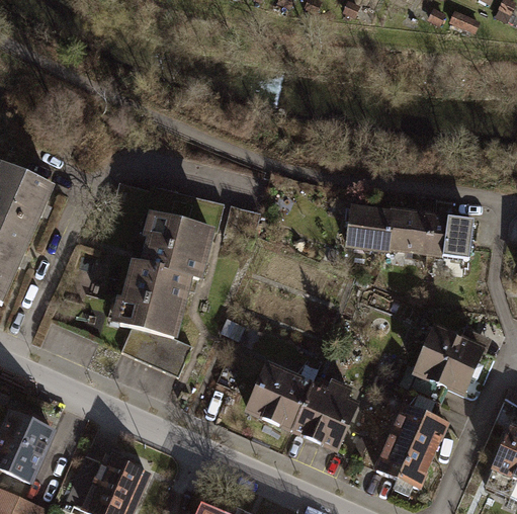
[(265,6),(252,0),(246,12),(260,18),(265,6)]
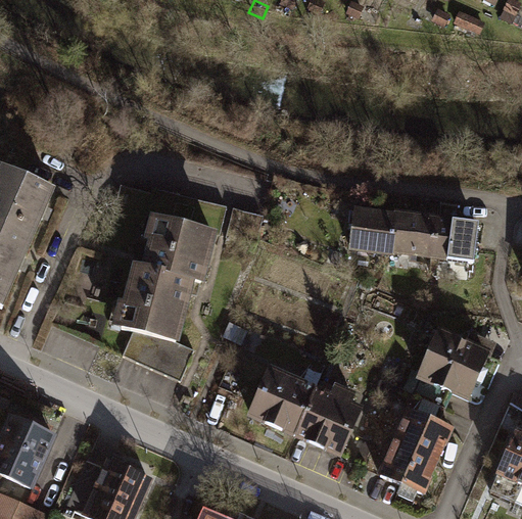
[(295,5),(283,0),(278,11),(290,16),(295,5)]
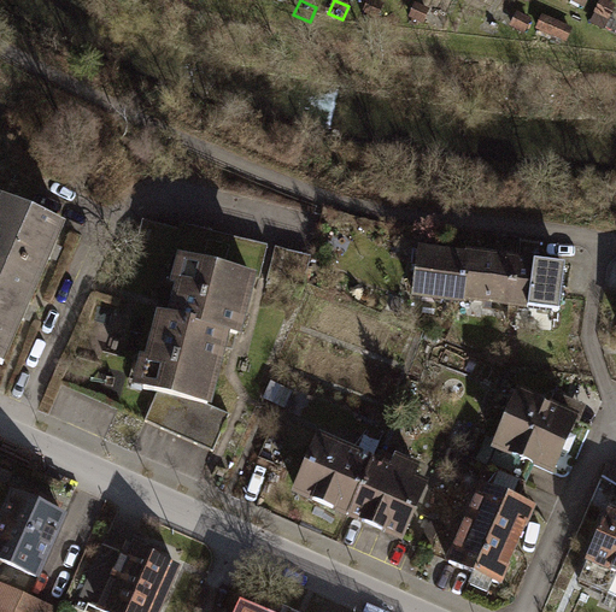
[(386,1),(383,0),(369,0),(364,12),(377,18),(386,1)]
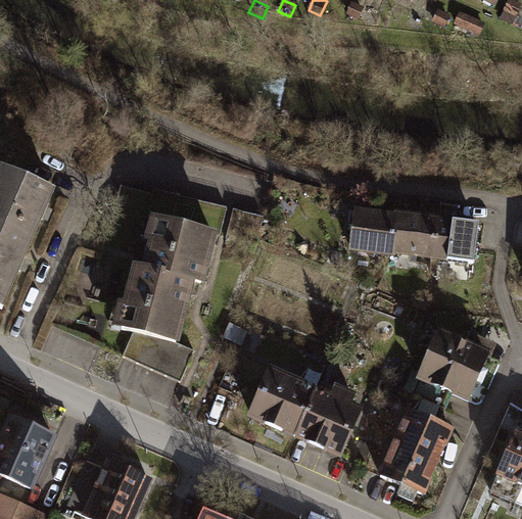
[(521,7),(521,1),(519,0),(511,0),(506,9),(518,15),(521,7)]
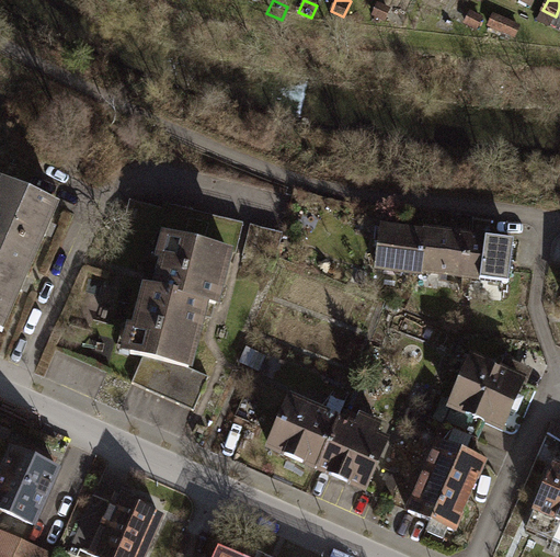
[(408,11),(393,3),(384,22),(398,30),(408,11)]
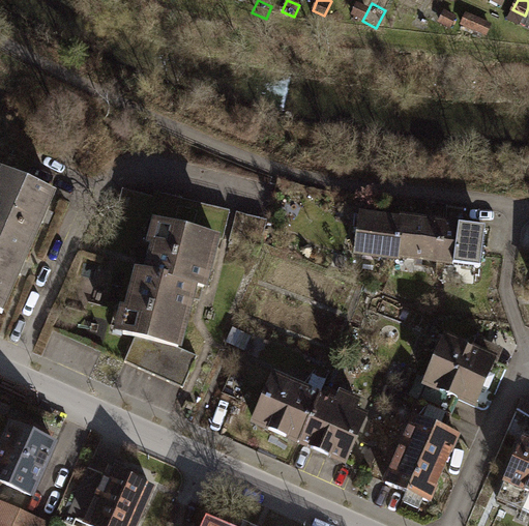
[(459,12),(445,6),(438,21),(450,28),(459,12)]
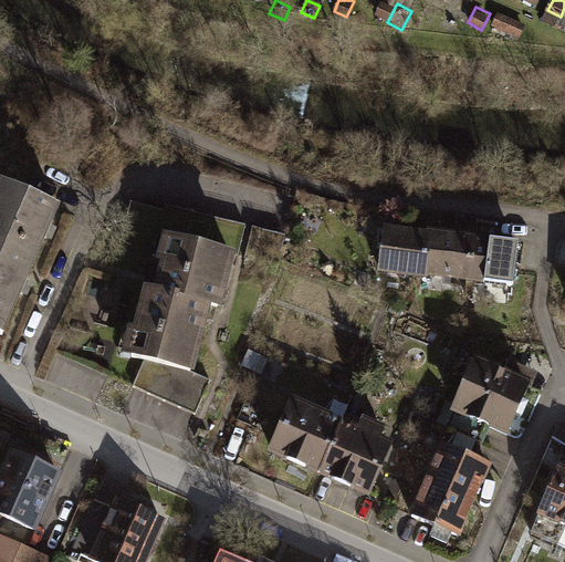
[(0,233),(37,251),(58,205),(2,179),(0,183),(0,233)]
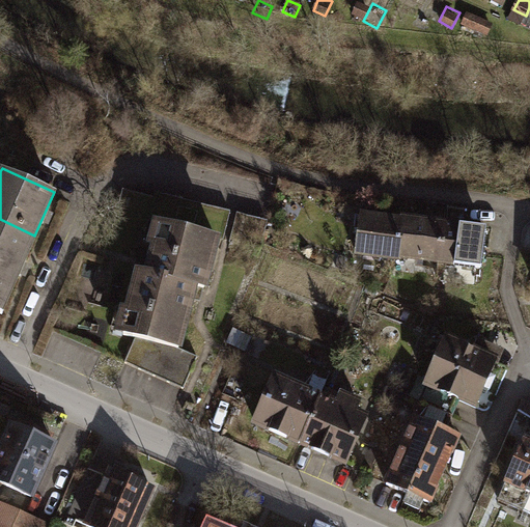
[(223,237),(230,207),(156,189),(154,194),(122,187),(115,216),(145,224),(147,217),(162,221),(216,236),(223,237)]
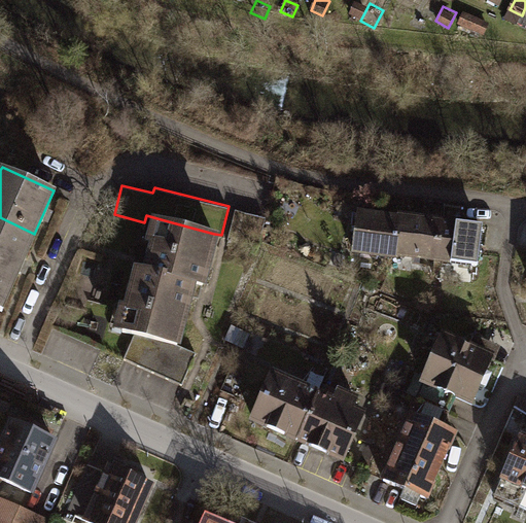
[(230,237),(259,244),(266,216),(237,209),(230,237)]
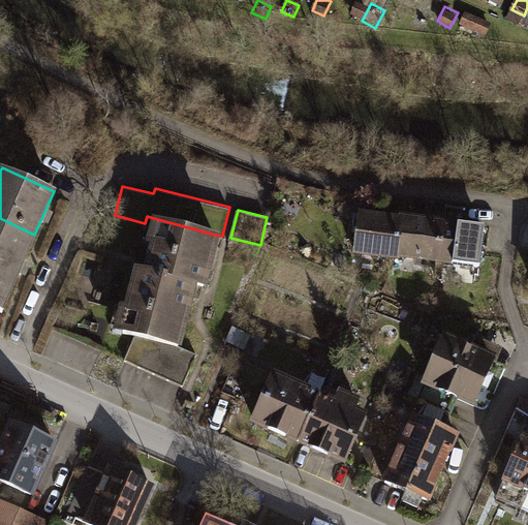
[(400,217),(361,212),(355,249),(395,254),(396,252),(400,217)]
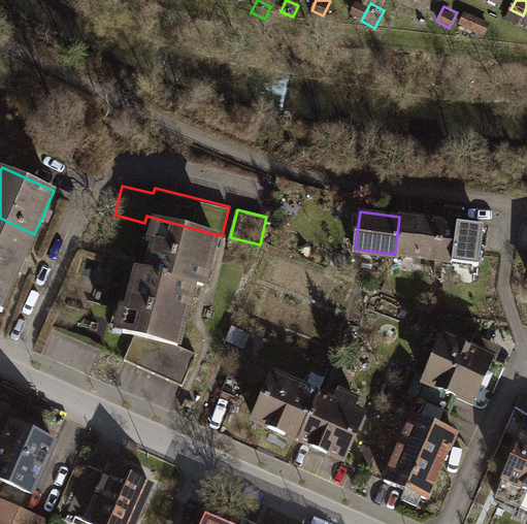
[(439,220),(400,215),(399,217),(395,252),(435,257),(439,220)]
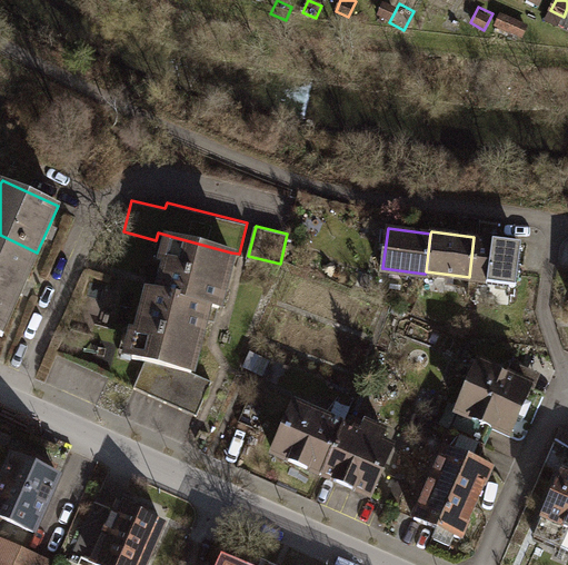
[(0,331),(1,333),(37,253),(0,235),(0,331)]
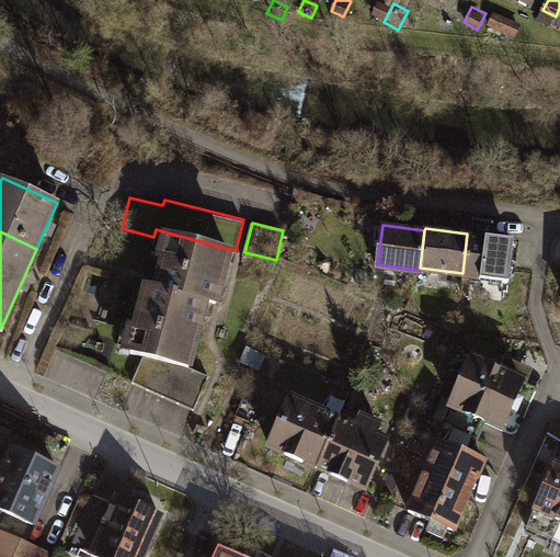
[(228,249),(171,234),(157,288),(148,286),(129,350),(144,354),(132,381),(193,408),(208,374),(189,366),(205,300),(213,303),(228,249)]
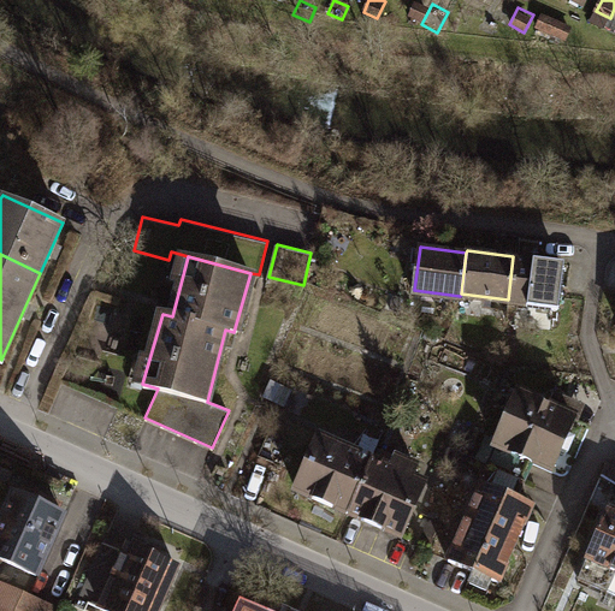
[(563,262),(513,256),(508,300),(557,307),(563,262)]
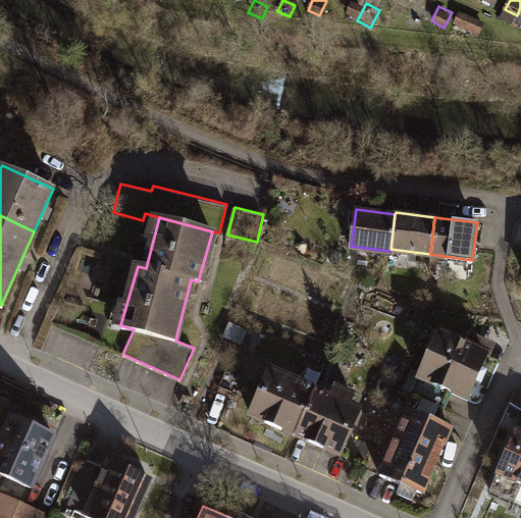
[(223,332),(240,340),(246,326),(229,319),(223,332)]
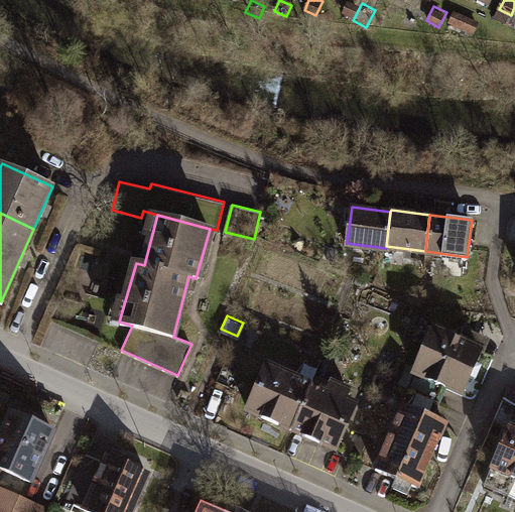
[(444,383),(461,390),(480,348),(434,328),(417,366),(408,363),(399,382),(409,387),(437,399),(444,383)]
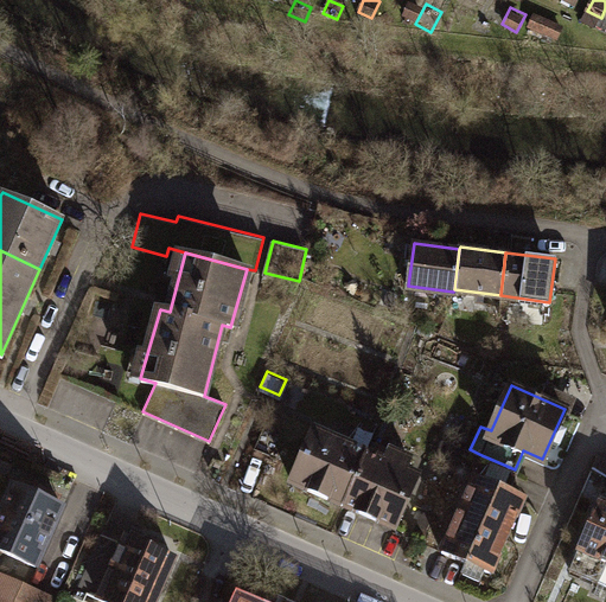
[(365,452),(313,428),(289,480),(342,503),(365,452)]
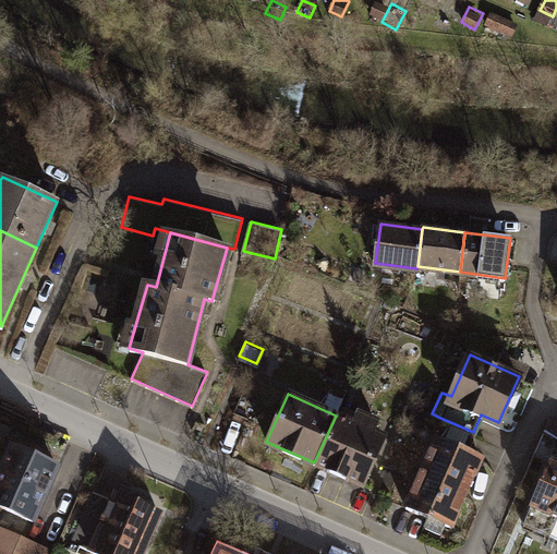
[(354,424),(336,416),(314,462),(362,484),(383,437),(370,431),(374,420),(360,413),(354,424)]
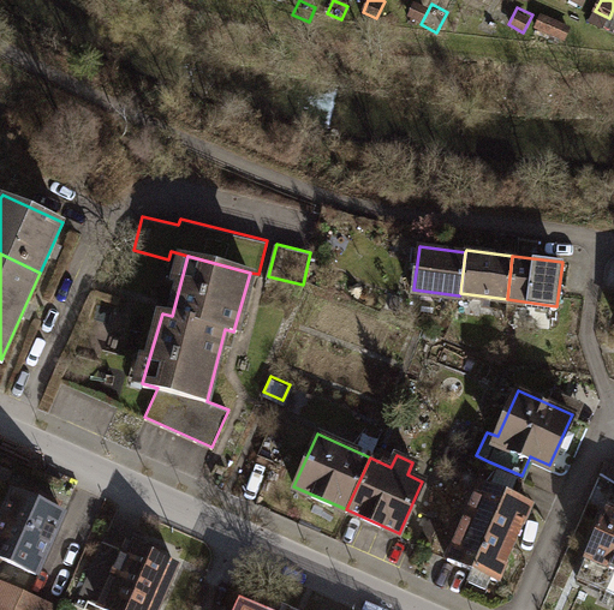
[(449,551),(500,573),(531,503),(513,495),(522,476),(488,461),(478,483),(480,484),(449,551)]
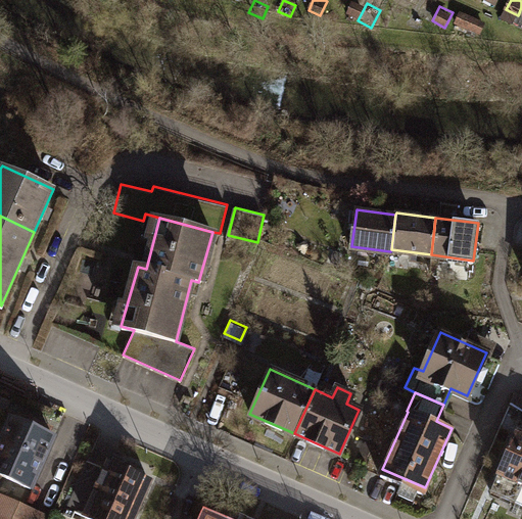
[(29,414),(15,408),(0,441),(0,471),(31,485),(54,433),(26,421),(29,414)]
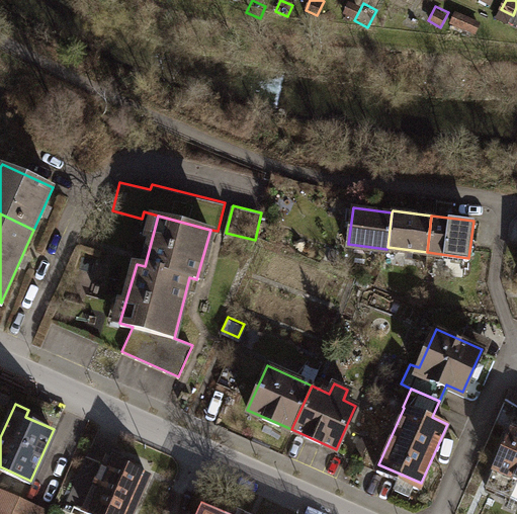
[(516,428),(511,426),(486,484),(516,497),(516,428)]
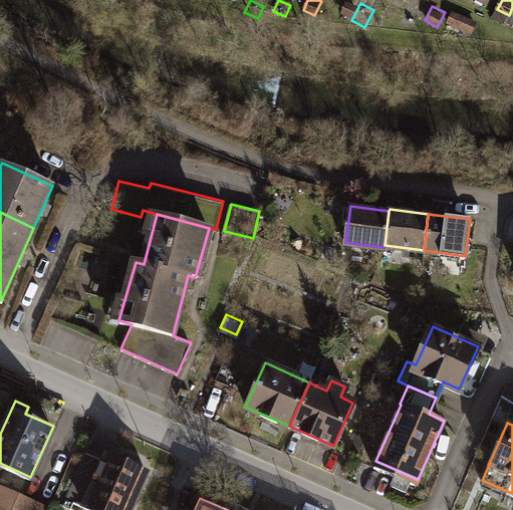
[(127,509),(146,470),(107,454),(84,505),(95,509),(127,509)]
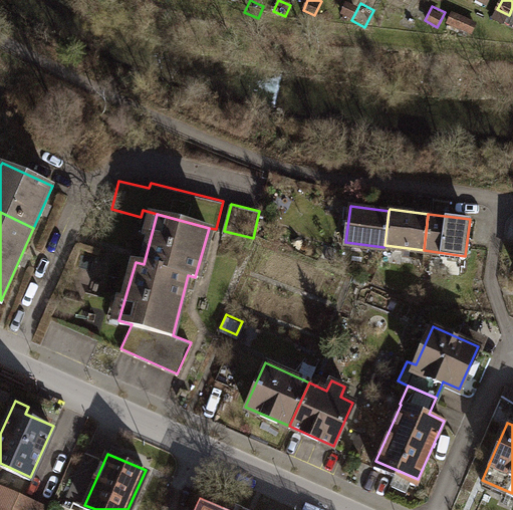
[(44,509),(46,505),(0,484),(0,506),(7,509),(44,509)]
